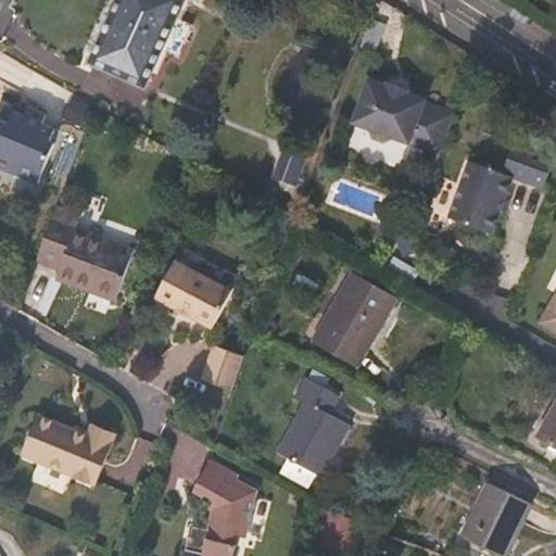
[(146,87),(184,0),(117,0),(111,17),(90,62),(146,87)]
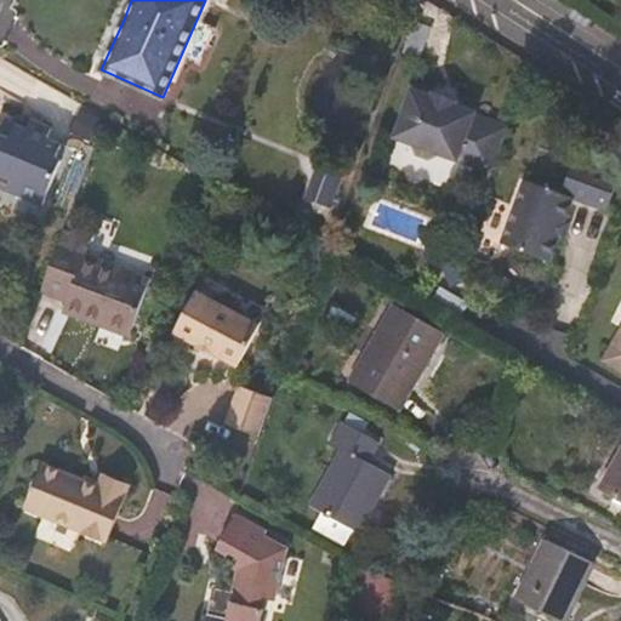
[(493,172),(510,125),(478,113),(457,106),(460,101),(432,90),(431,96),(410,87),(393,136),(414,143),(412,148),(416,155),(428,160),(438,157),(439,153),(466,163),(493,172)]
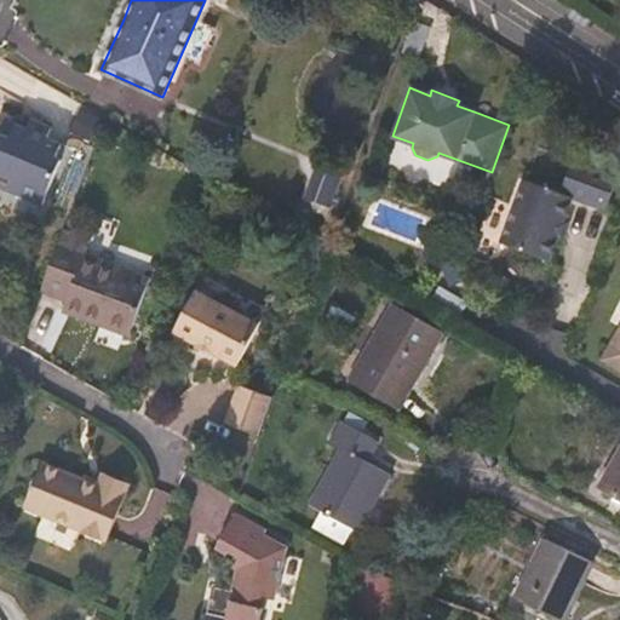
[(29,128),(17,124),(4,118),(0,125),(0,187),(10,191),(10,193),(26,199),(42,206),(63,158),(57,156),(63,143),(49,137),(53,126),(33,118),(29,128)]
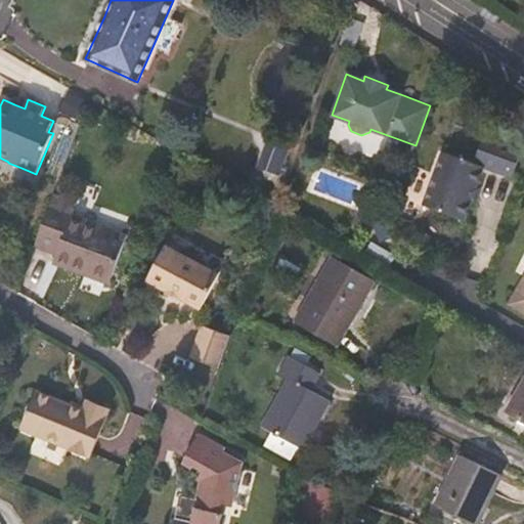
[(478,184),(484,168),(513,178),(523,147),(484,134),(474,163),(443,151),(424,205),(465,220),(469,211),(472,202),(477,205),(483,186),(478,184)]
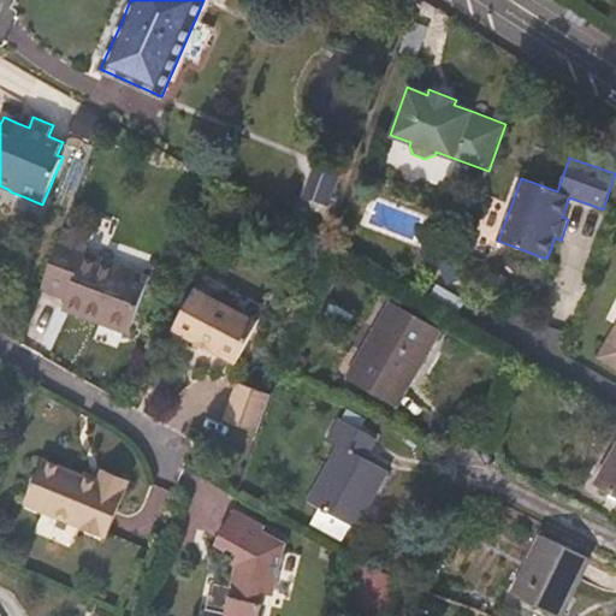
[(333,201),(342,175),(318,165),(308,191),(333,201)]
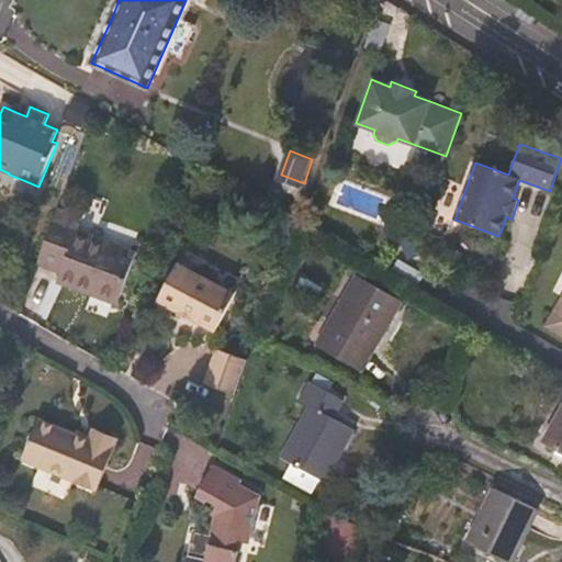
[(117,305),(137,251),(78,229),(82,217),(58,209),(37,265),(48,269),(60,273),(57,282),(117,305)]
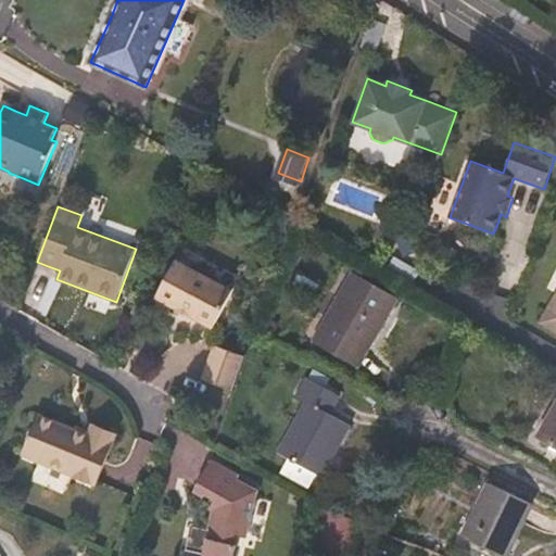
[(213,329),(234,289),(177,260),(155,299),(213,329)]
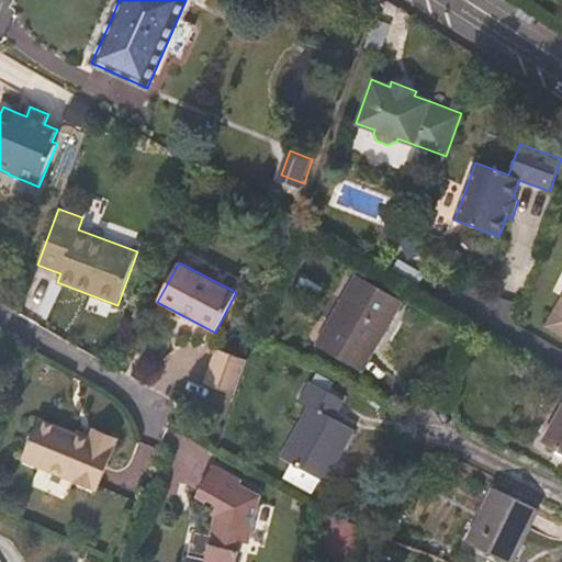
[(382,336),(403,302),(357,276),(316,345),(362,371),(382,336)]
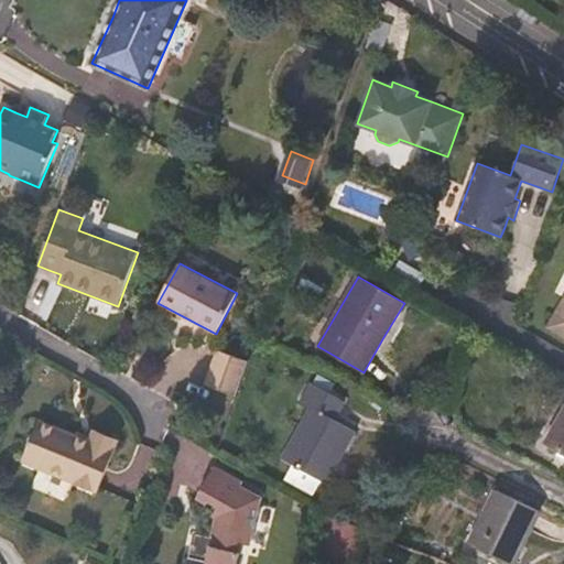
[(563,297),(548,327),(563,335),(563,297)]
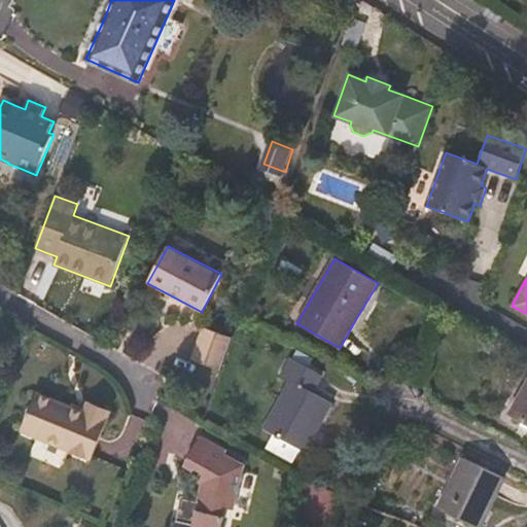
[(255,321),(261,306),(253,303),(247,317),(255,321)]
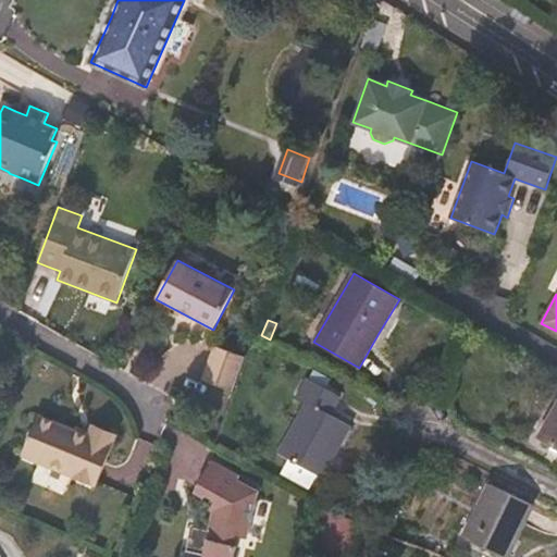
[(233,392),(245,357),(214,345),(208,362),(201,380),(233,392)]
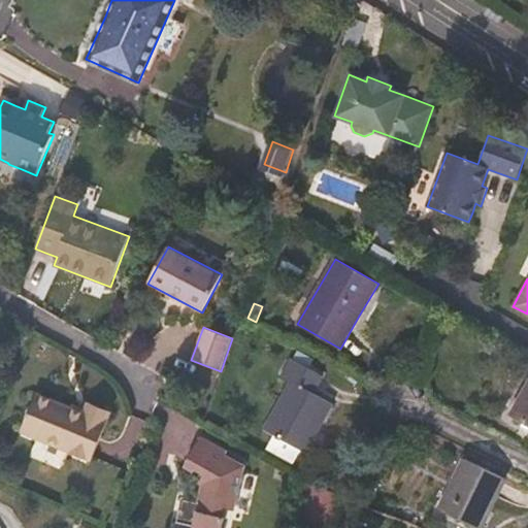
[(319,428),(332,404),(314,394),(324,376),(290,357),(279,376),(291,383),(266,430),(275,435),(267,450),(293,464),(301,450),(305,452),(319,428)]
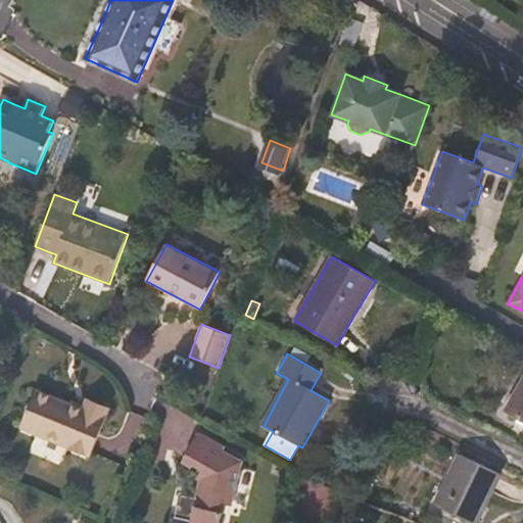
[(522,379),(506,411),(522,420),(522,379)]
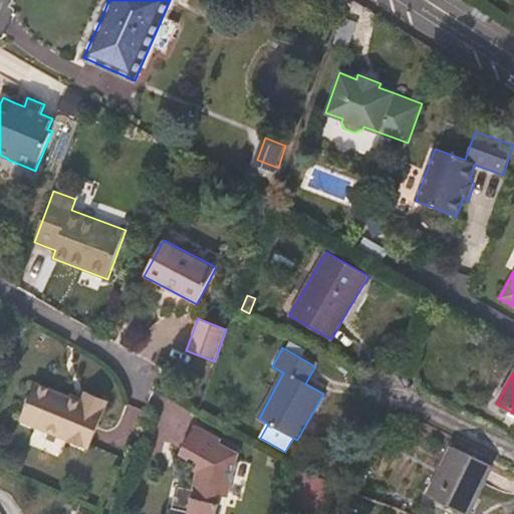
[(89,450),(105,410),(109,401),(96,397),(84,392),(80,400),(36,381),(19,422),(89,450)]
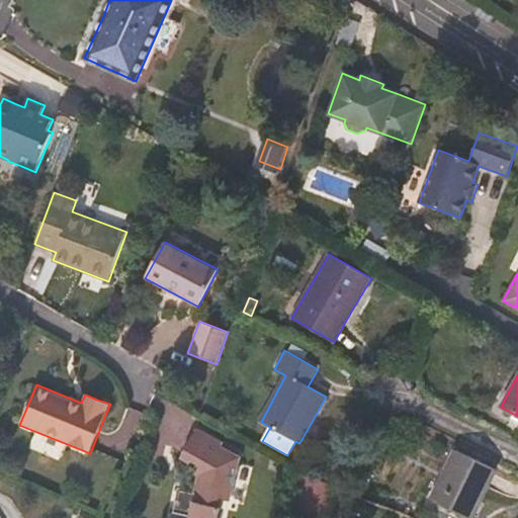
[(242,456),(222,445),(224,443),(197,428),(189,442),(181,457),(189,462),(185,467),(195,473),(194,475),(197,477),(194,493),(178,490),(173,510),(174,512),(189,516),(188,517),(218,517),(221,508),(222,509),(224,500),(231,502),(242,456)]
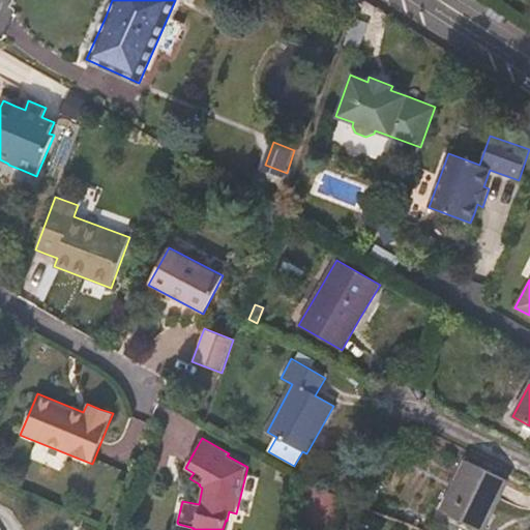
[(482,529),(495,506),(507,480),(467,461),(442,512),(478,529),(482,529)]
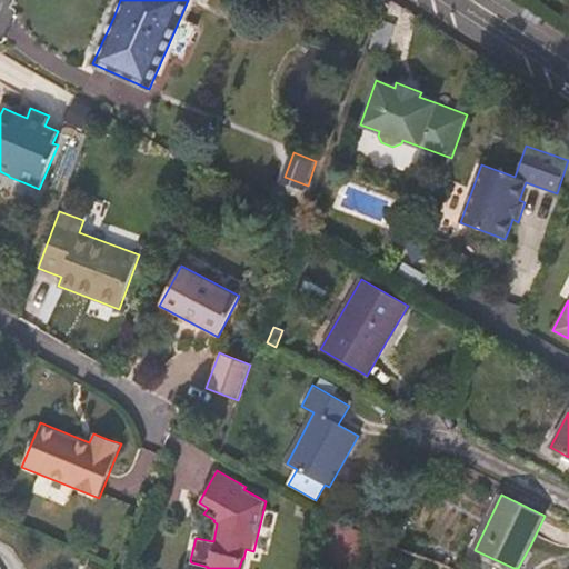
[(335,520),(330,519),(320,557),(345,566),(358,529),(335,520)]
